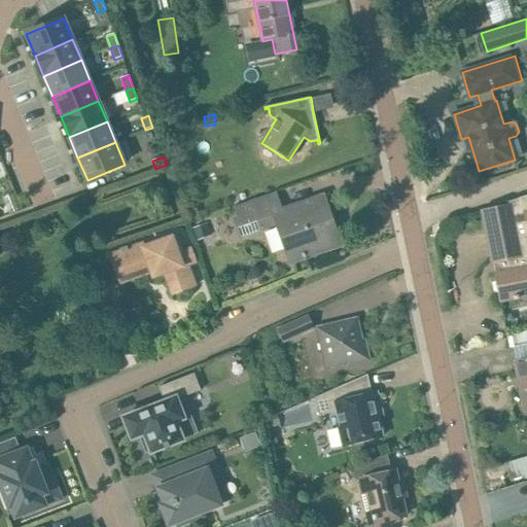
[(339,245),(322,198),(283,212),(276,192),(234,207),(237,216),(232,218),(240,239),(260,231),(279,224),(291,261),(339,245)]
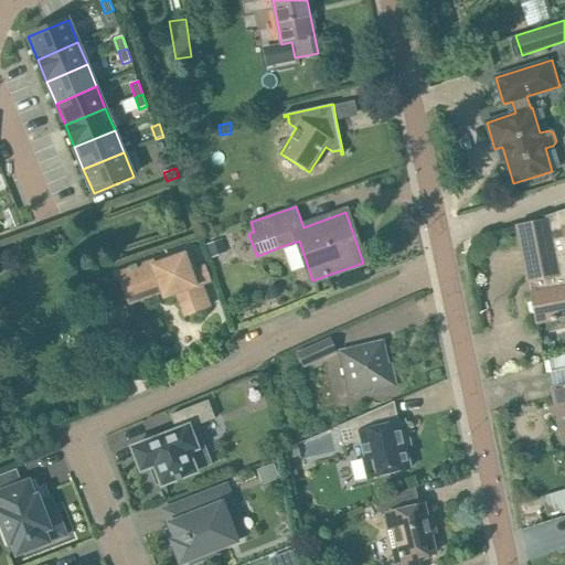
[(546,221),(518,226),(529,283),(531,294),(536,322),(564,317),(564,210),(556,213),(545,216),(546,221)]
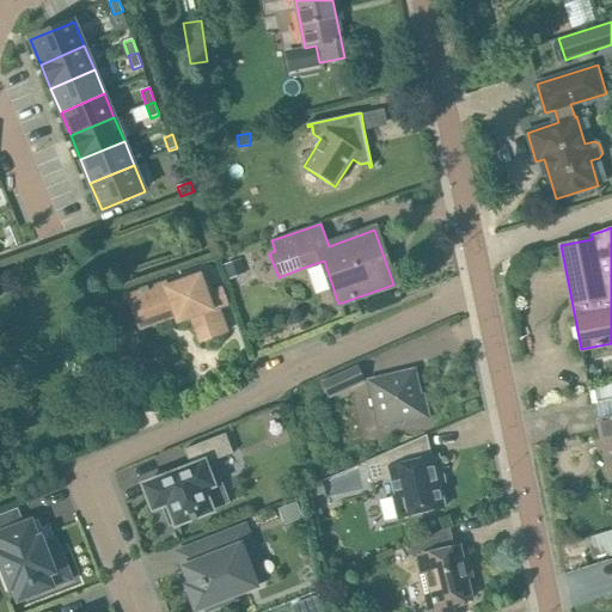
[(216,246),(220,257),(233,252),(230,240),(216,246)]
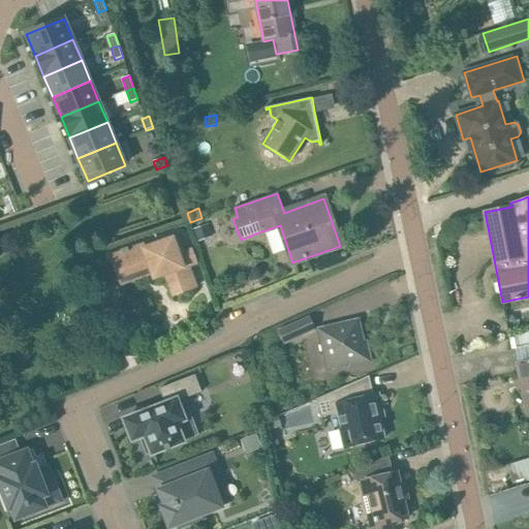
[(209,223),(192,229),(197,242),(213,237),(209,223)]
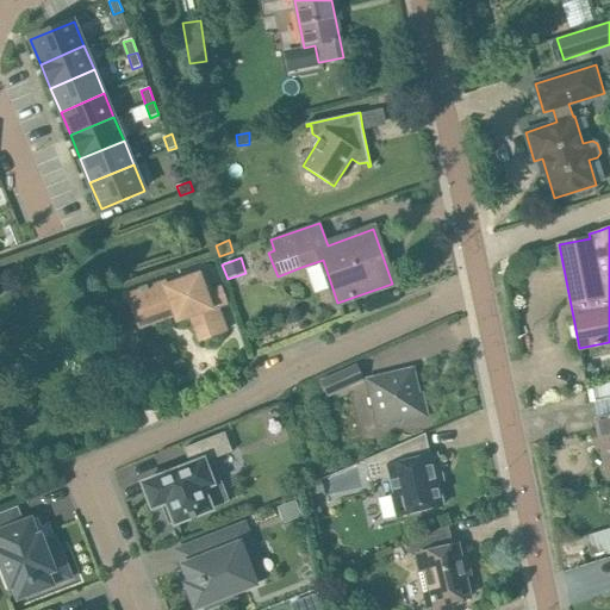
[(139,291),(128,296),(137,322),(169,310),(172,318),(176,317),(178,322),(192,317),(200,341),(228,331),(218,307),(228,304),(222,287),(212,291),(206,273),(168,286),(167,281),(149,287),(148,286),(139,288),(139,291)]
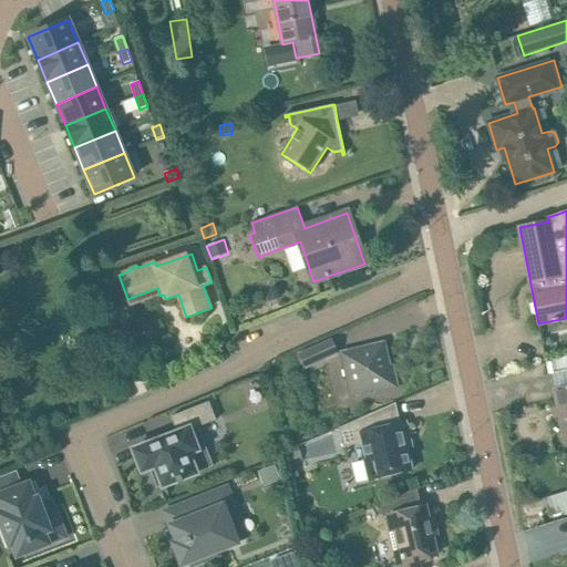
[(120,374),(136,368),(125,342),(133,339),(127,327),(104,337),(120,374)]
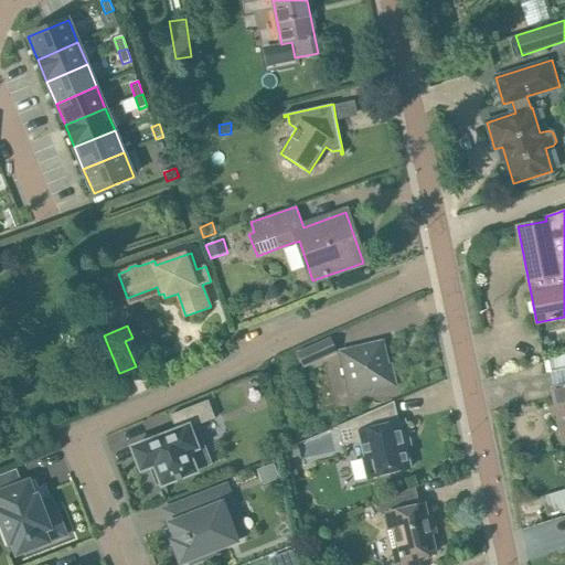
[(297,353),(304,368),(337,352),(330,339),(297,353)]
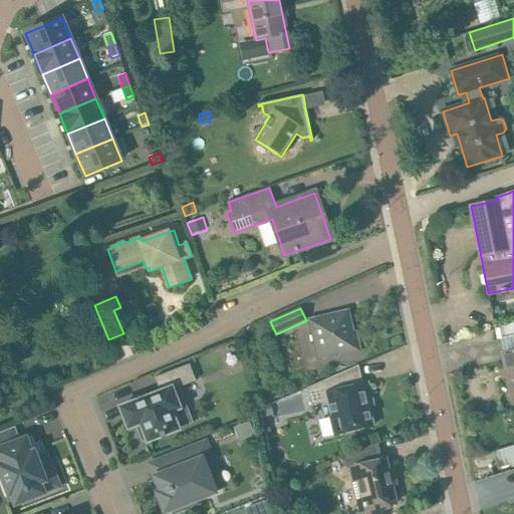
[(341,357),(341,356),(360,351),(355,331),(352,332),(347,311),(307,320),(317,360),(339,355),(339,357),(341,357)]
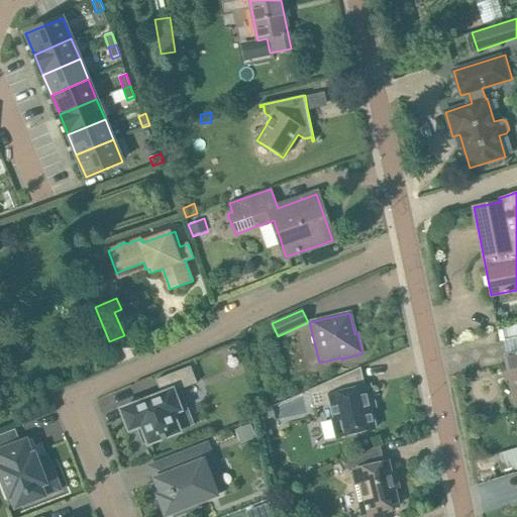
[(516,323),(502,328),(504,341),(516,338),(516,323)]
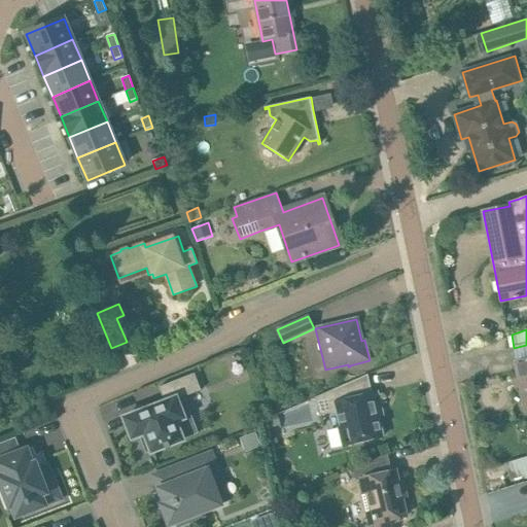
[(526,359),(515,362),(525,410),(526,409),(526,359)]
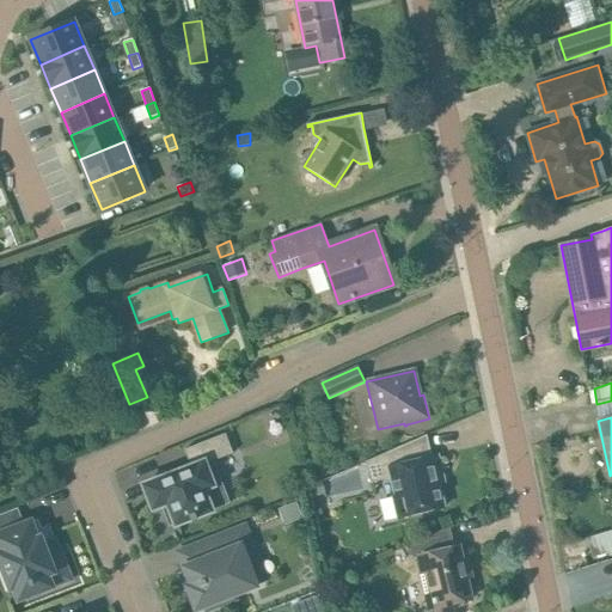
[(170,527),(191,519),(193,522),(197,520),(196,518),(212,512),(203,490),(222,482),(214,460),(233,453),(226,434),(184,450),(191,467),(177,473),(176,472),(157,479),(157,482),(145,487),(154,509),(161,507),(170,527)]
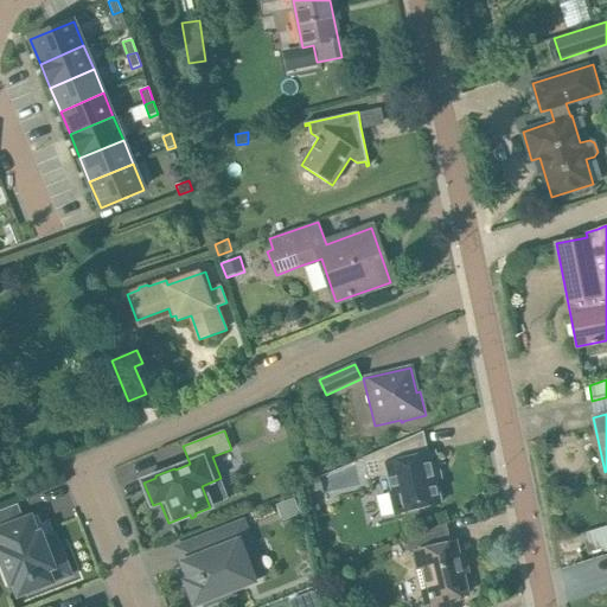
[(398,512),(398,513),(441,503),(434,473),(439,472),(434,452),(429,453),(423,432),(363,459),(368,478),(387,473),(391,491),(388,492),(389,493),(377,497),(383,517),(398,512)]
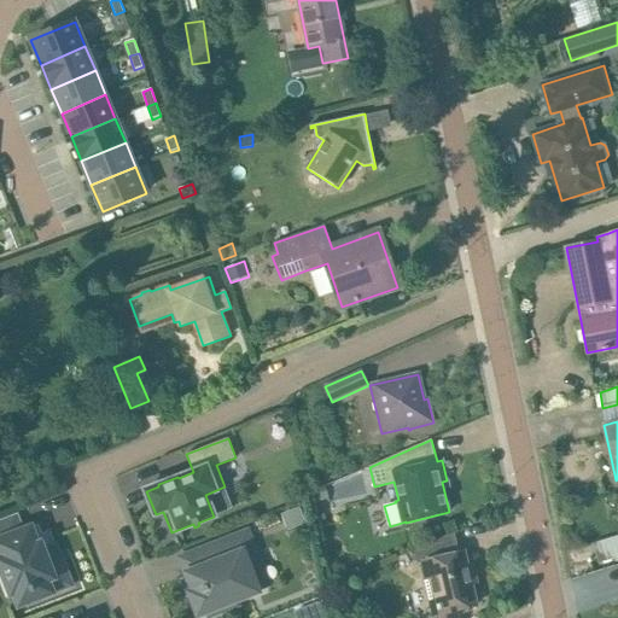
[(327,491),(313,495),(315,502),(328,500),(327,491)]
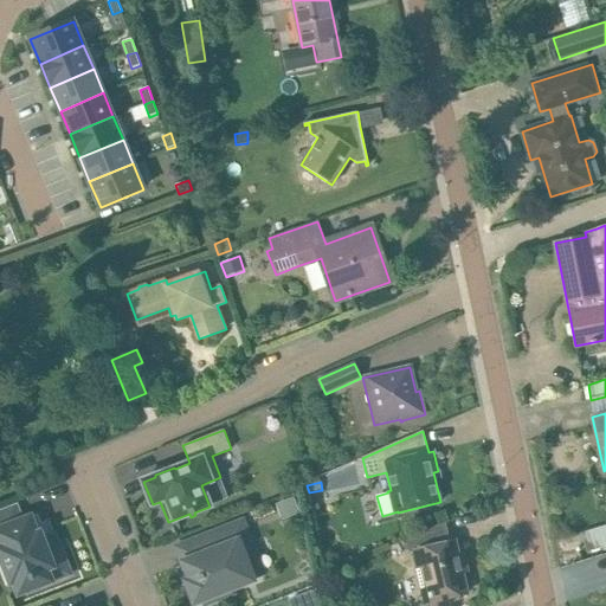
[(294,497),(275,505),(282,521),(300,514),(294,497)]
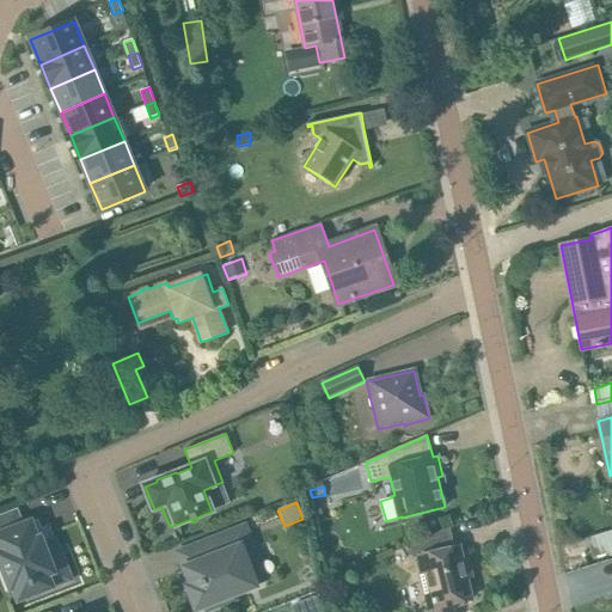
[(0,514),(0,571),(8,594),(12,593),(16,603),(18,601),(35,595),(72,581),(62,557),(50,561),(43,543),(43,540),(47,539),(38,519),(24,525),(18,508),(0,514)]
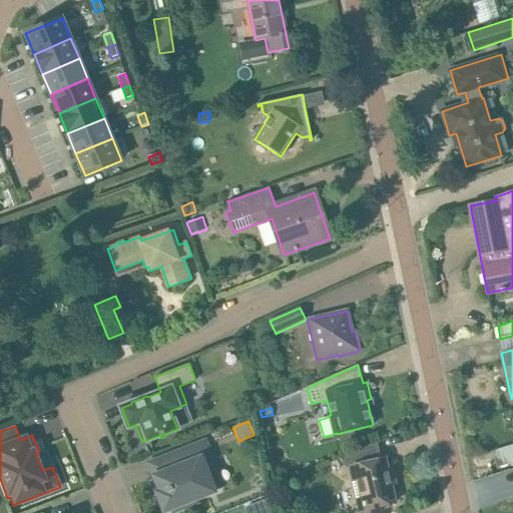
[(158,492),(165,511),(172,508),(174,511),(197,502),(196,499),(214,491),(203,462),(212,459),(205,442),(174,454),(179,467),(155,476),(156,477),(153,478),(158,492)]
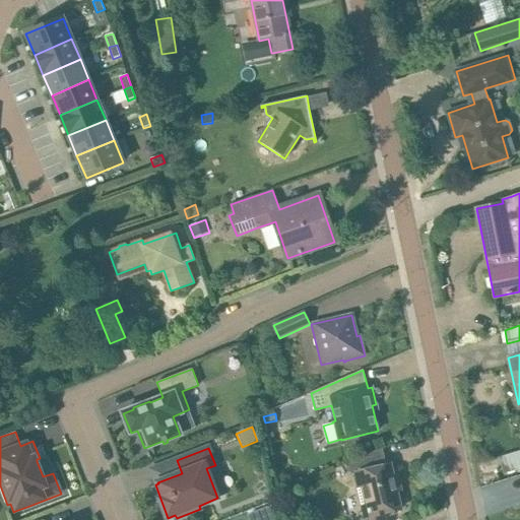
[(363,519),(383,519),(385,519),(384,514),(401,510),(390,464),(386,465),(382,448),(348,463),(350,475),(352,474),(363,519)]
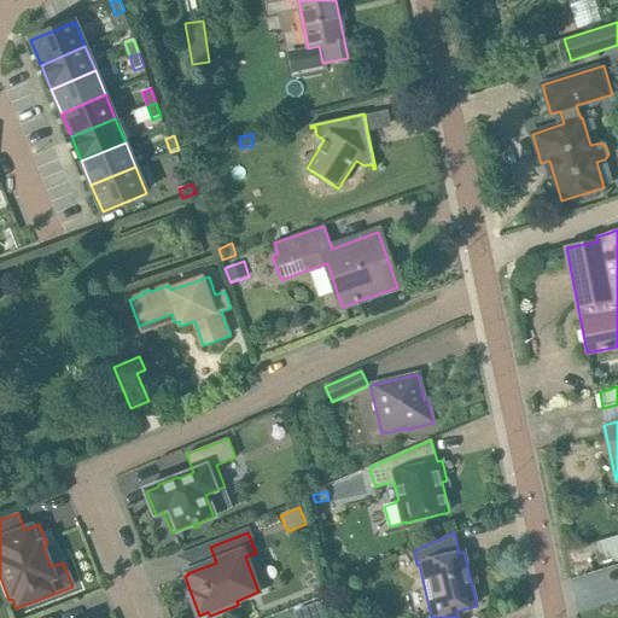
[(598,564),(617,557),(617,535),(592,543),(598,564)]
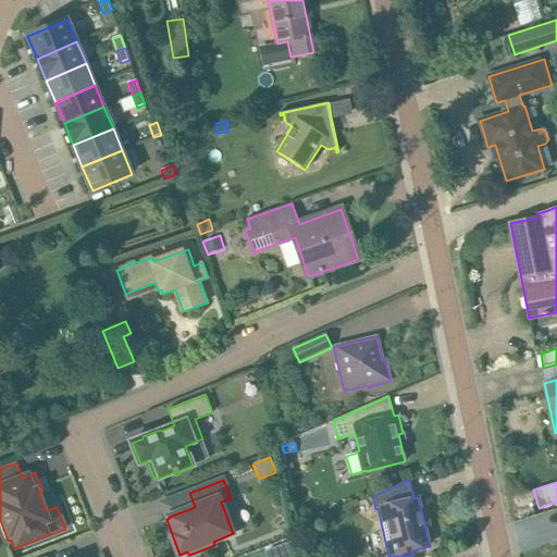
[(277,547),(282,556),(295,556),(291,543),(277,547)]
